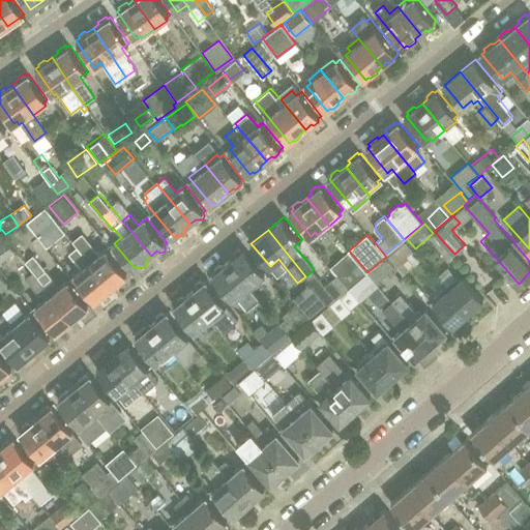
[(0,239),(0,263),(16,252),(4,237),(0,239)]
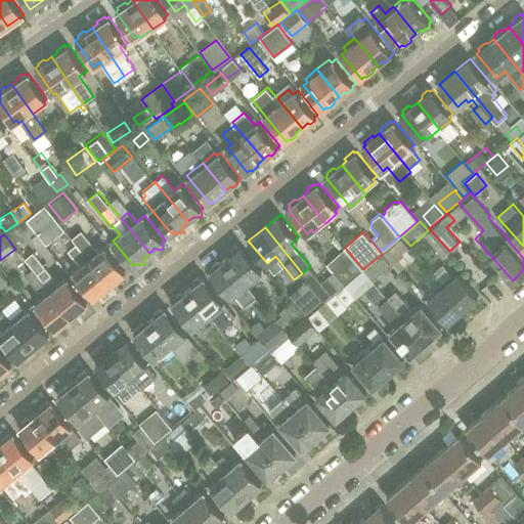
[(410,246),(402,236),(383,252),(391,261),(410,246)]
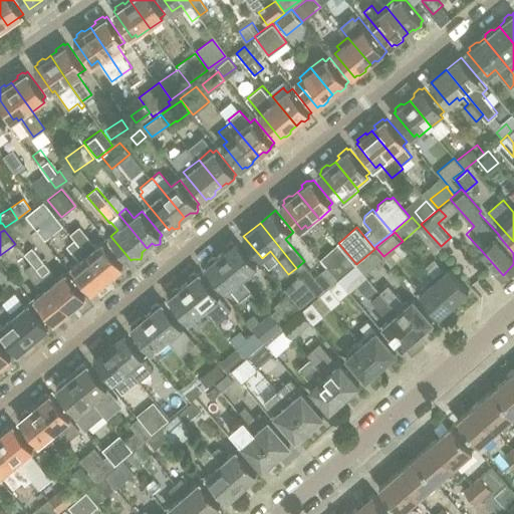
[(81,245),(109,278),(113,274),(117,275),(120,275),(122,270),(122,267),(124,265),(104,241),(96,247),(89,238),(81,245)]
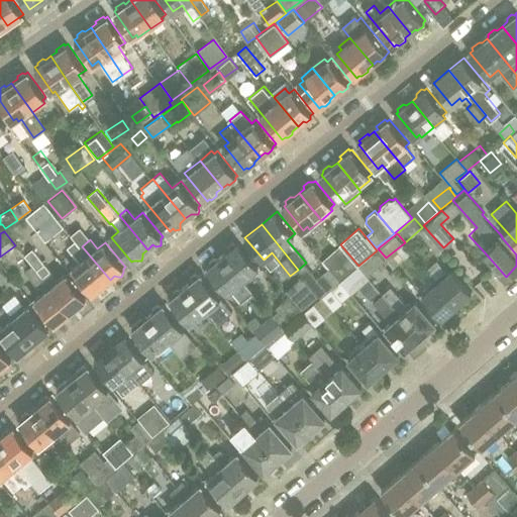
[(229,250),(223,254),(245,282),(257,272),(255,269),(259,266),(239,241),(236,244),(232,243),(228,247),(229,250)]
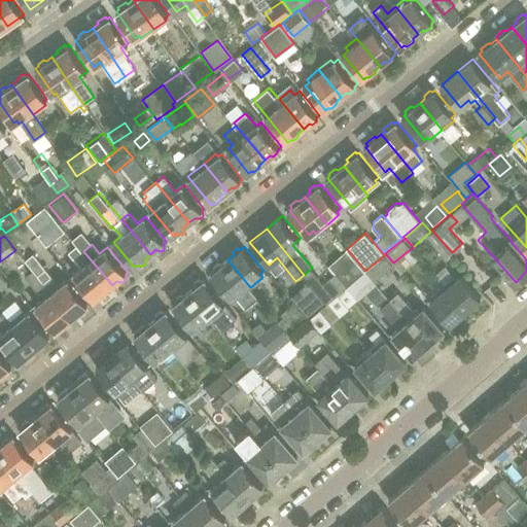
[(346,286),(365,271),(347,249),(335,259),(342,269),(336,274),(346,286)]
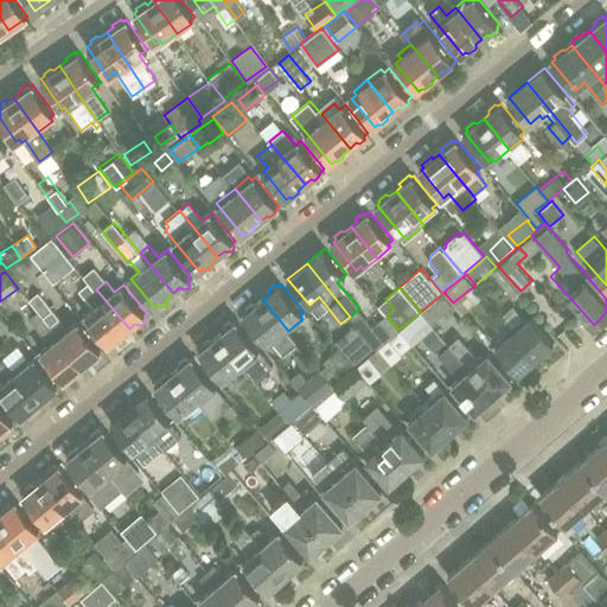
[(122,333),(129,328),(96,289),(88,296),(96,306),(87,314),(110,343),(113,342),(116,343),(121,342),(123,337),(122,333)]
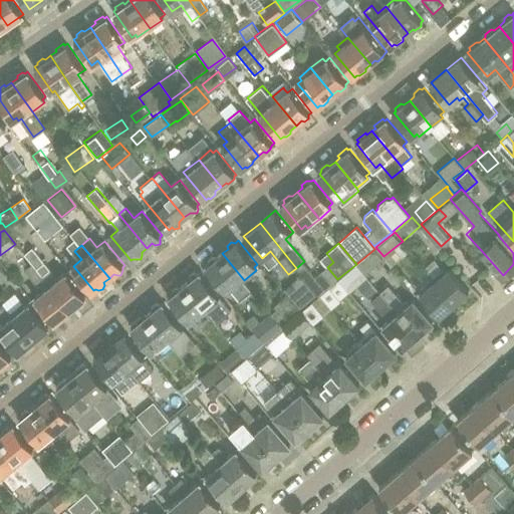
[(365,272),(383,256),(375,247),(374,249),(357,263),(365,272)]
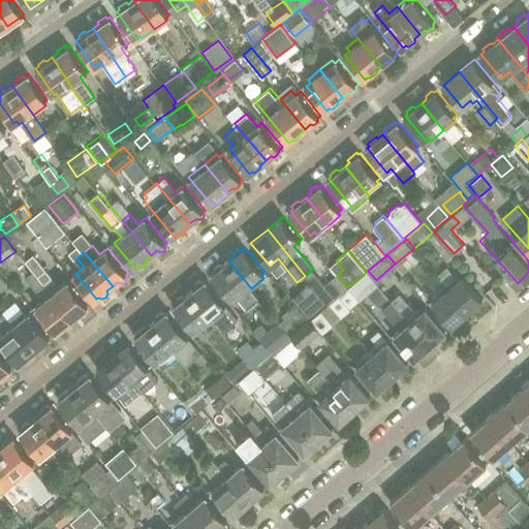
[(34,270),(73,317),(79,313),(81,315),(86,315),(88,310),(87,307),(90,304),(69,280),(61,286),(34,255),(27,261),(34,270)]
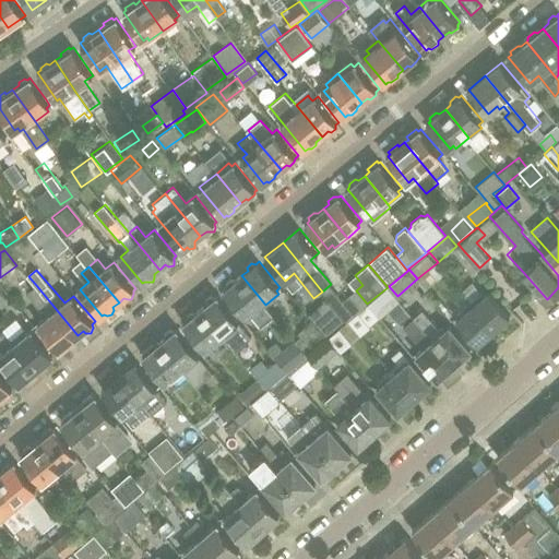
[(253,316),(265,305),(241,275),(236,280),(233,280),(227,284),(228,287),(225,289),(247,316),(251,312),(253,316)]
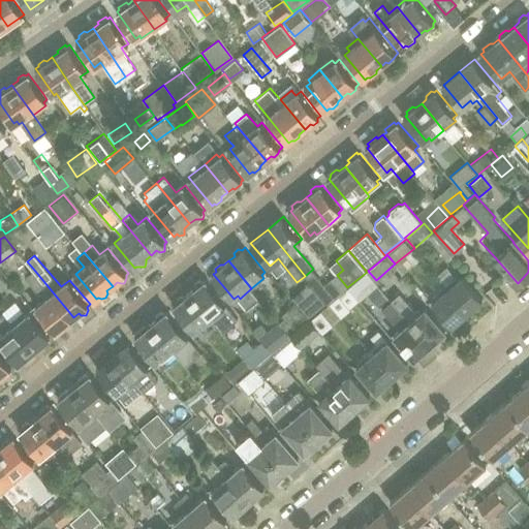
[(26,276),(38,290),(45,299),(37,306),(58,331),(60,330),(61,331),(66,331),(69,324),(68,322),(73,317),(34,270),(26,276)]
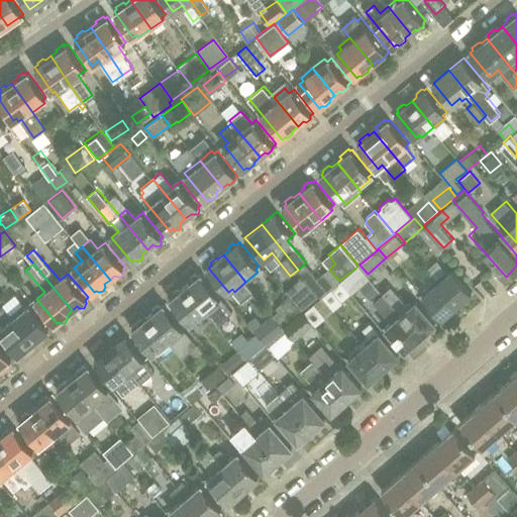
[(359,265),(358,266),(339,281),(350,293),(370,277),(368,274),(359,265)]
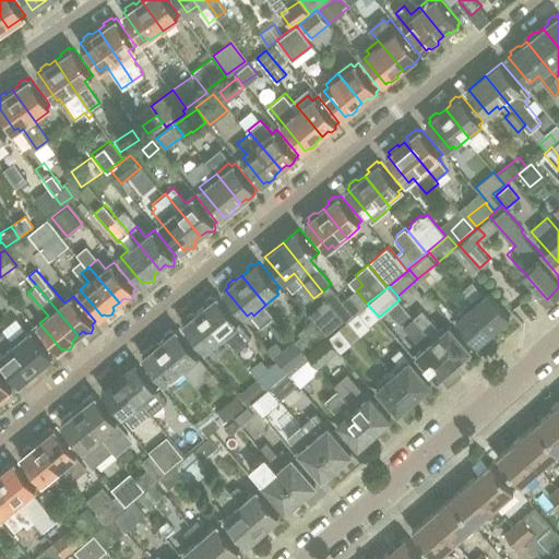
[(495,329),(511,314),(490,290),(486,294),(484,290),(472,301),(495,329)]
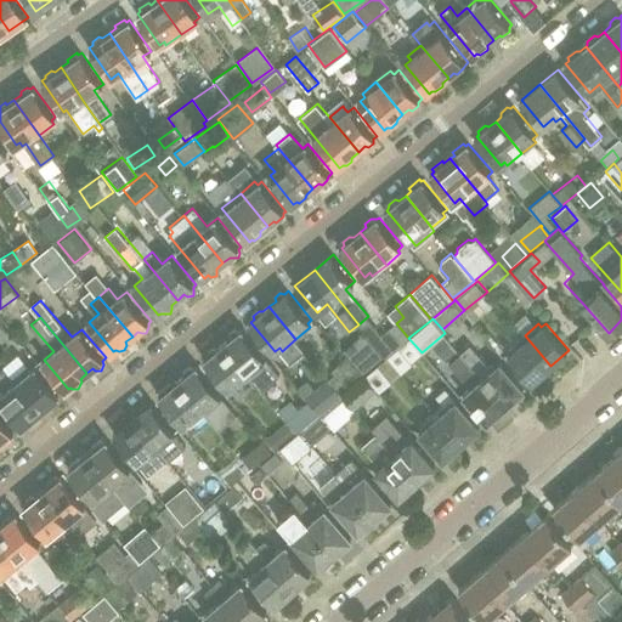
[(397,327),(375,345),(386,357),(388,356),(407,339),(397,327)]
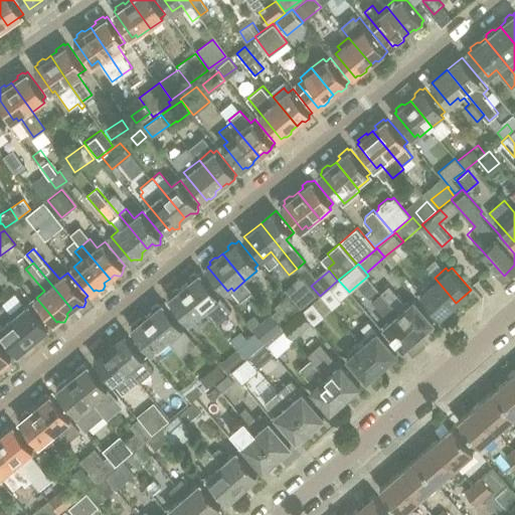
[(185,285),(207,311),(216,322),(232,309),(201,272),(198,274),(195,273),(190,277),(191,281),(185,285)]
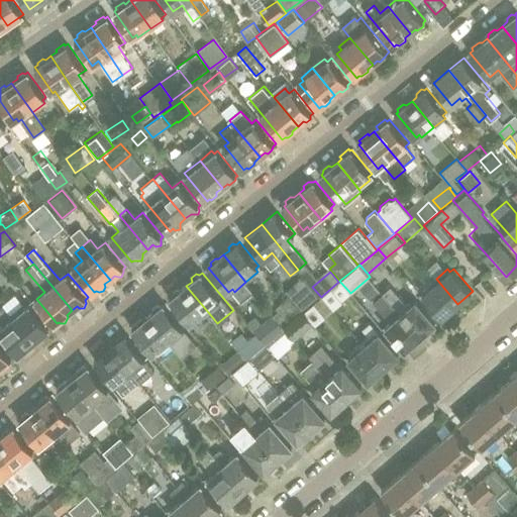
[(369,279),(358,287),(370,300),(380,292),(369,279)]
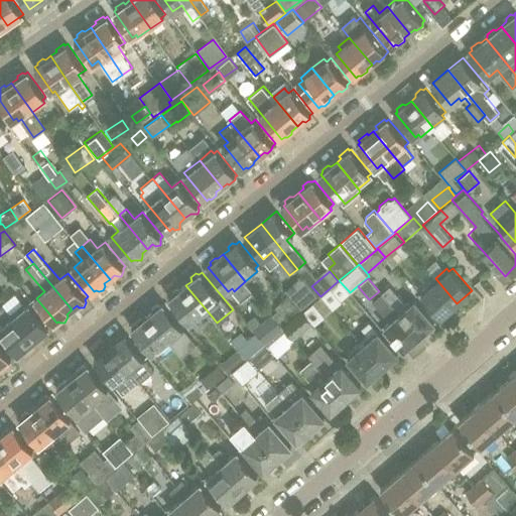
[(441,316),(457,303),(435,278),(423,288),(425,291),(421,294),(441,316)]
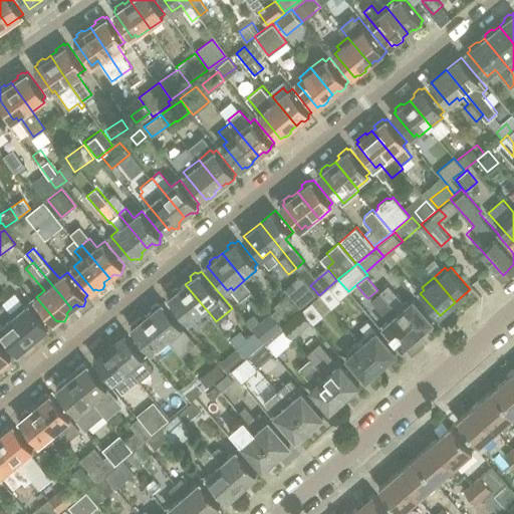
[(330,306),(348,291),(337,279),(336,280),(320,294),(330,306)]
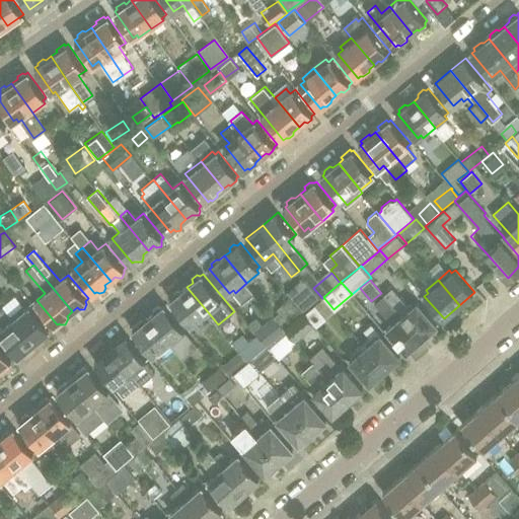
[(198,323),(209,313),(187,287),(182,291),(178,290),(173,294),(173,298),(171,299),(192,323),(196,320),(198,323)]
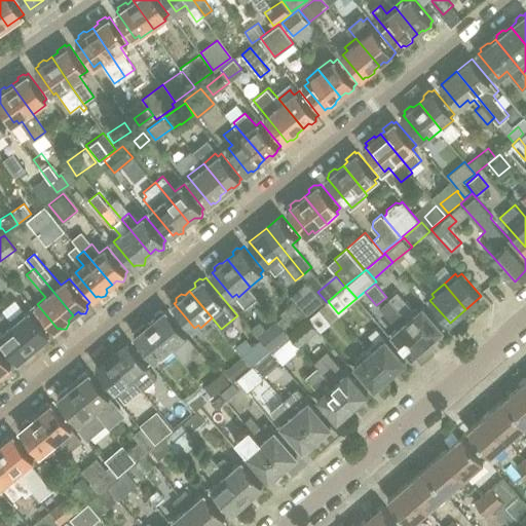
[(417,305),(413,309),(397,291),(389,297),(427,341),(444,327),(424,305),(420,308),(417,305)]
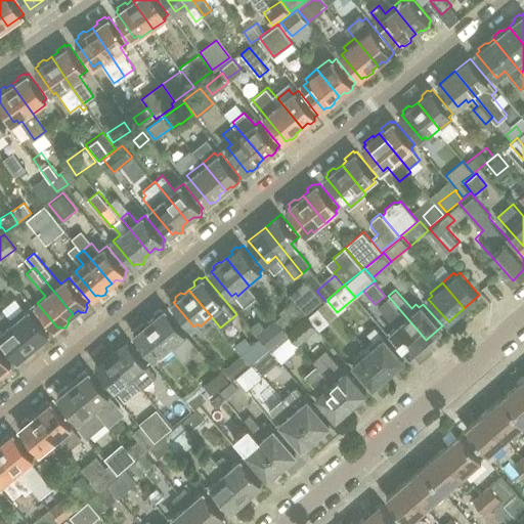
[(410,353),(426,340),(388,296),(377,306),(395,328),(391,331),(410,353)]
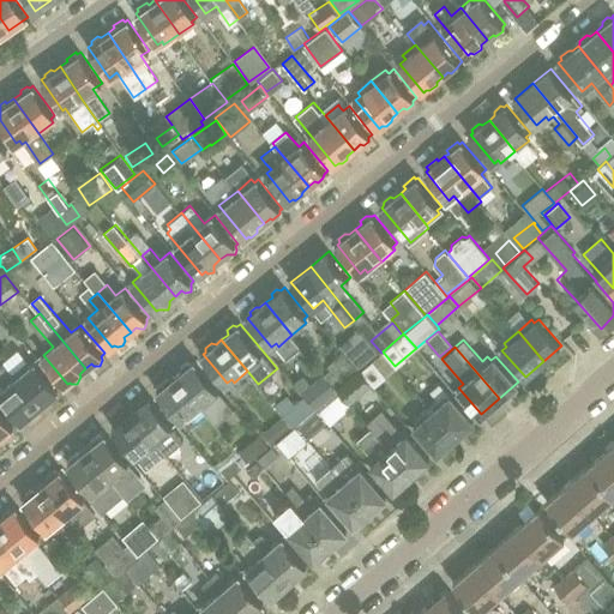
[(331,368),(324,374),(337,391),(339,389),(360,372),(343,351),(329,365),(331,368)]
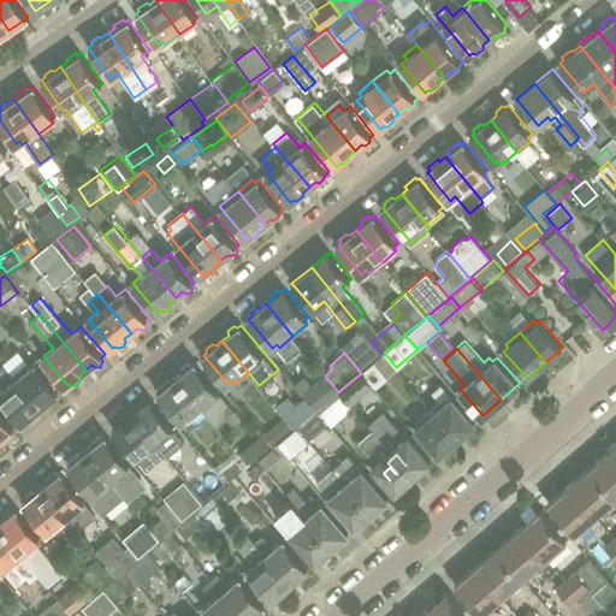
[(374,386),(396,367),(384,353),(383,354),(362,372),(372,383),(374,386)]
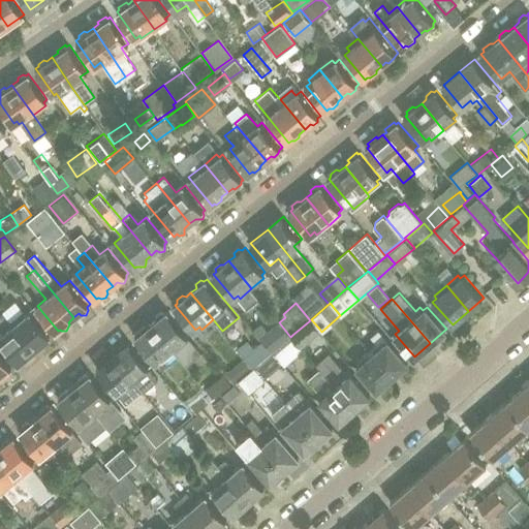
[(25,312),(12,321),(35,349),(41,344),(44,345),(49,341),(49,338),(52,336),(31,311),(27,314),(25,312)]
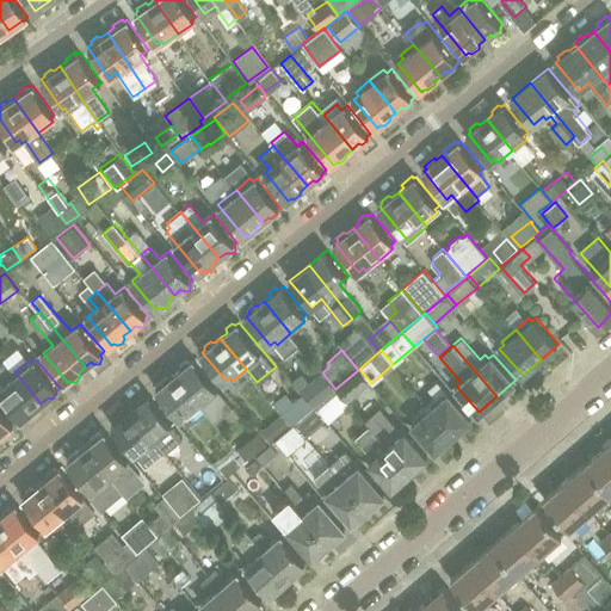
[(181,370),(176,374),(202,406),(215,423),(234,407),(221,390),(216,394),(214,390),(217,387),(195,359),(191,362),(186,360),(180,365),(181,370)]
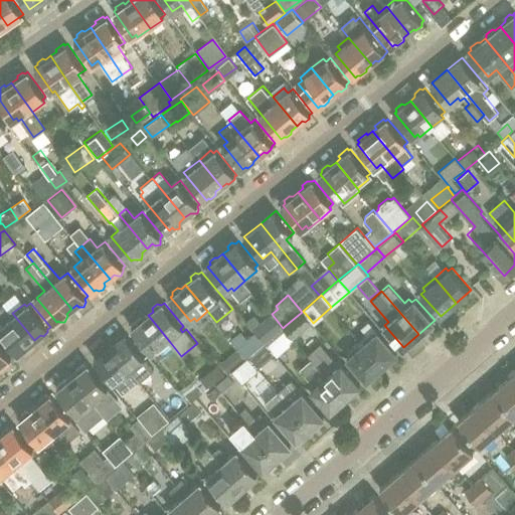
[(29,344),(34,340),(12,313),(5,304),(0,307),(0,330),(18,353),(20,351),(23,352),(28,348),(29,344)]
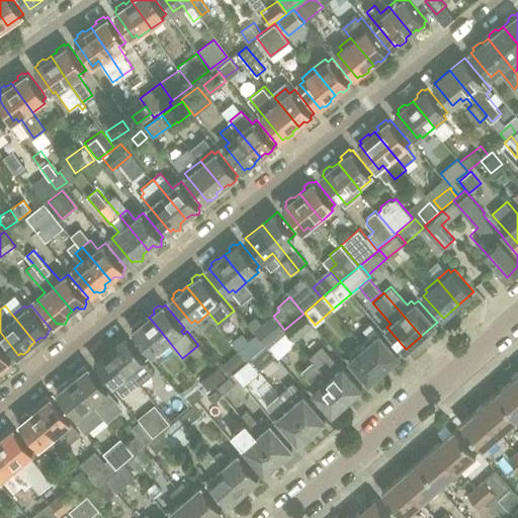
[(304,314),(286,328),(294,337),(313,322),(305,313),(304,314)]
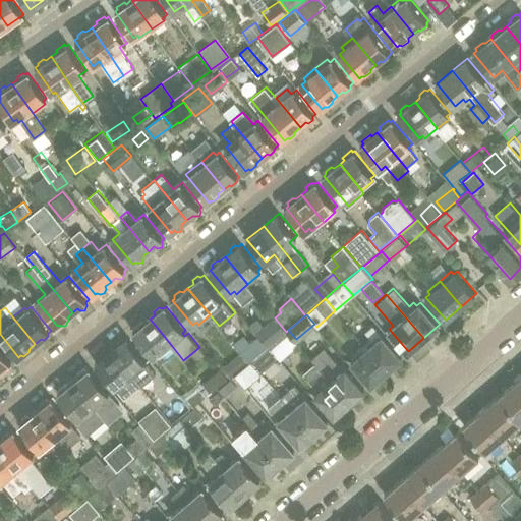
[(267,346),(268,345),(286,332),(275,317),(274,316),(255,332),(258,336),(267,346)]
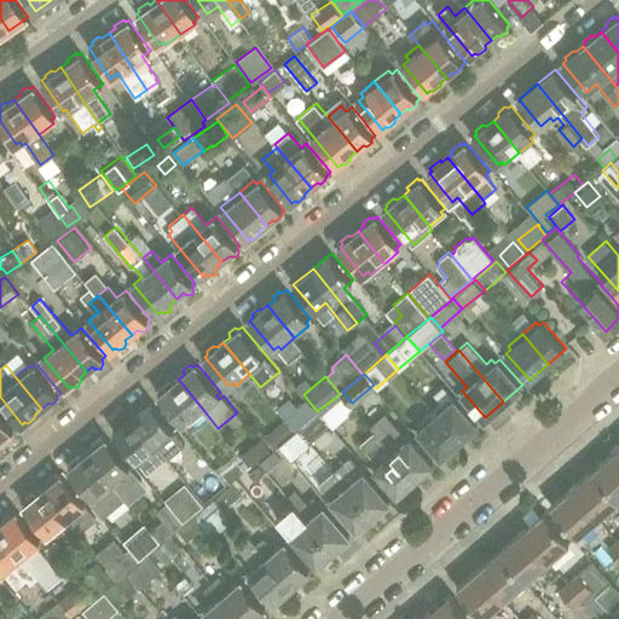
[(204,411),(178,379),(172,383),(167,383),(161,388),(161,392),(160,394),(183,422),(187,418),(191,422),(204,411)]
